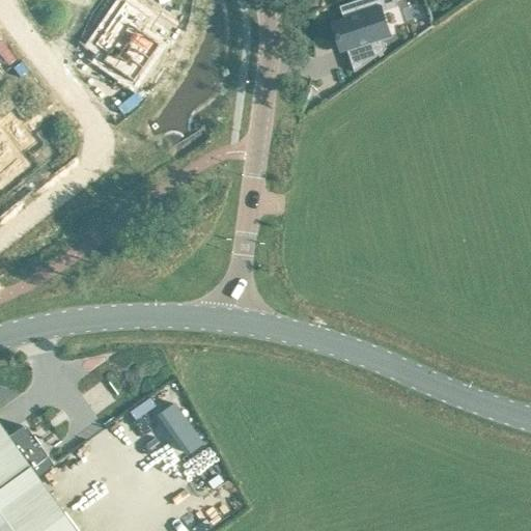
[(344,19),(330,24),(331,26),(334,25),(339,43),(346,40),(351,52),(356,65),(353,66),(355,74),(386,51),(383,40),(393,37),(392,35),(389,36),(382,14),(398,7),(396,2),(402,0),(363,0),(340,7),(344,19)]
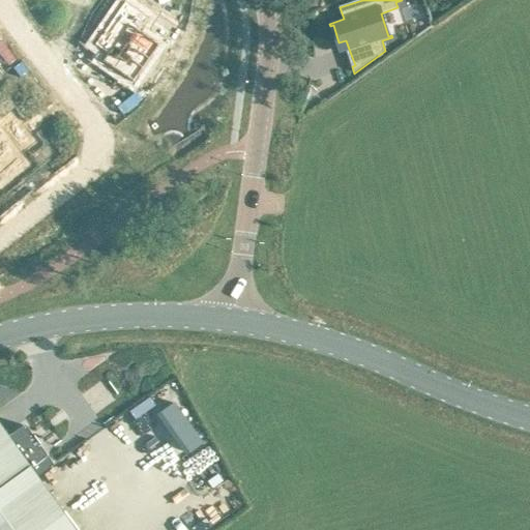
[(123,2),(93,46),(107,55),(101,62),(131,83),(158,46),(157,45),(138,31),(147,19),(123,2)]
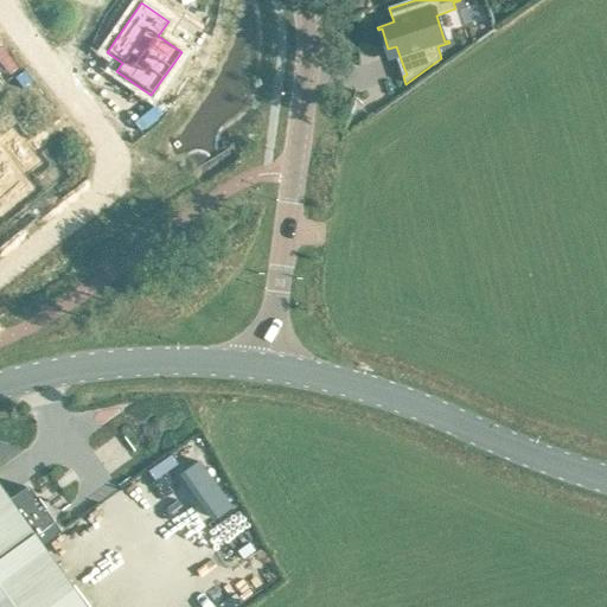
[(0,217),(4,216),(5,217),(20,204),(19,203),(34,191),(37,190),(36,189),(34,189),(24,176),(40,163),(42,161),(40,160),(16,129),(17,129),(16,127),(13,128),(14,129),(0,139),(0,147),(5,154),(0,157),(0,217)]
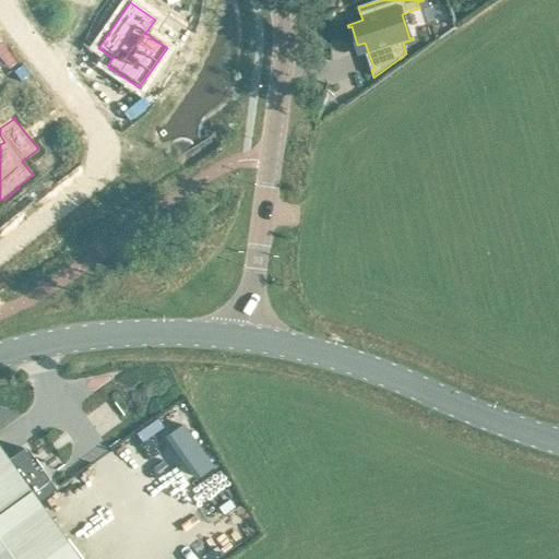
[(177,432),(193,426),(188,414),(173,421),(177,432)]
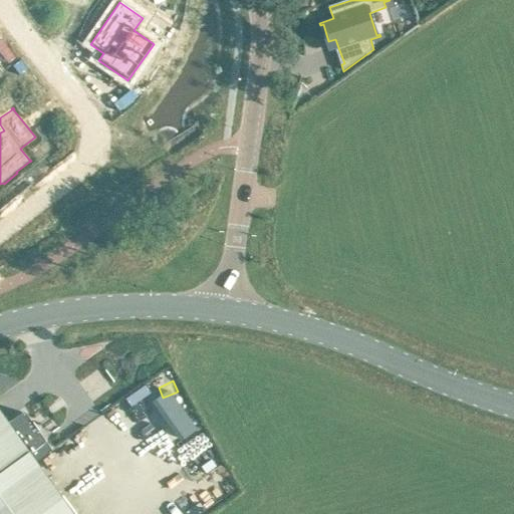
[(0,414),(0,513),(71,513),(35,463),(51,451),(23,412),(7,424),(0,414)]
